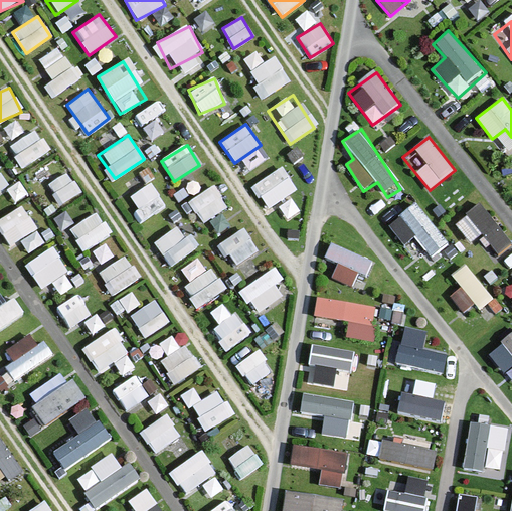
[(251,186),(267,210),(297,190),(282,167),(251,186)]
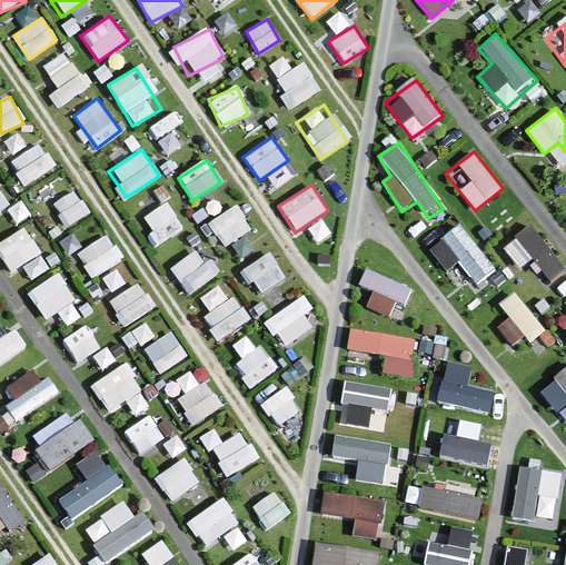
[(158,240),(181,227),(167,202),(144,217),(158,240)]
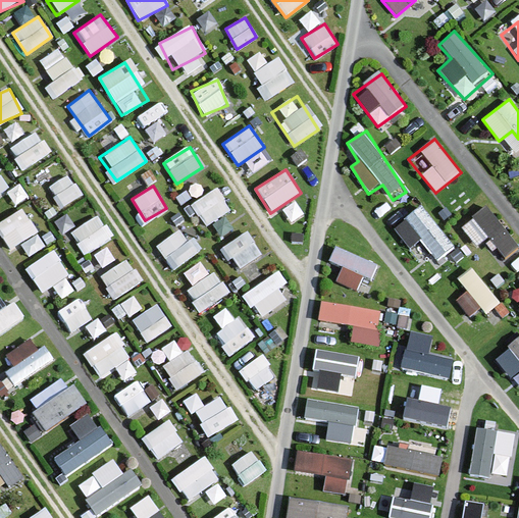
[(205,226),(229,209),(215,188),(190,204),(205,226)]
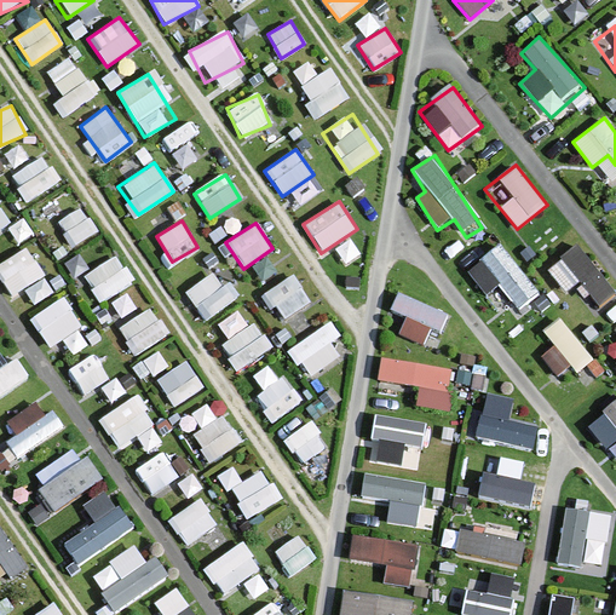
[(498,245),(467,271),(508,317),(539,291),(498,245)]
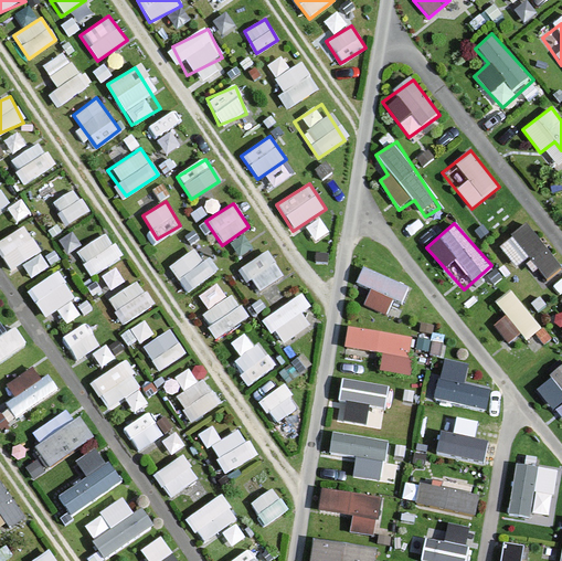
[(542,284),(561,271),(528,224),(498,245),(516,270),(527,262),(542,284)]
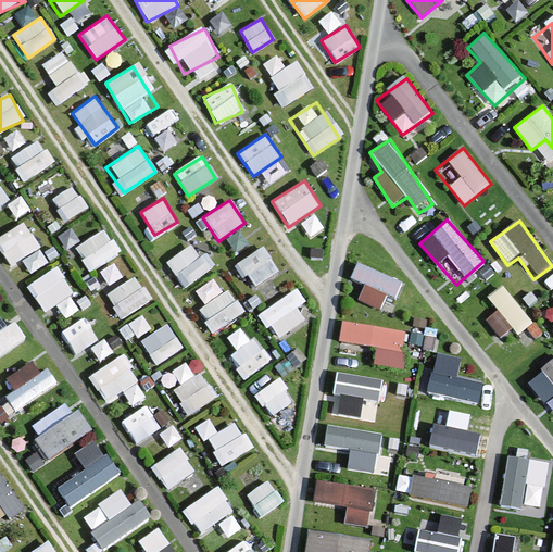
[(22,222),(0,237),(0,251),(11,266),(39,247),(22,222)]
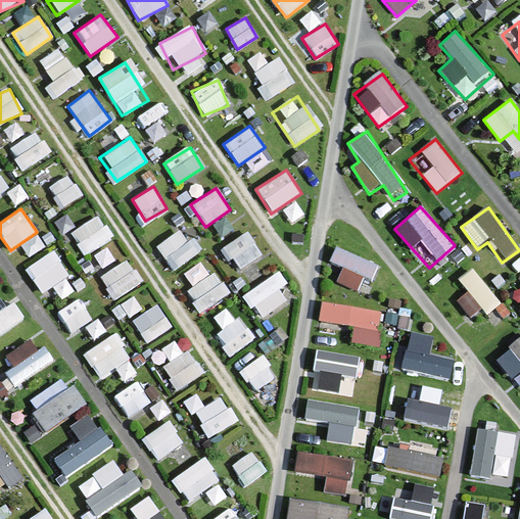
[(83,255),(112,237),(98,215),(68,233),(83,255)]
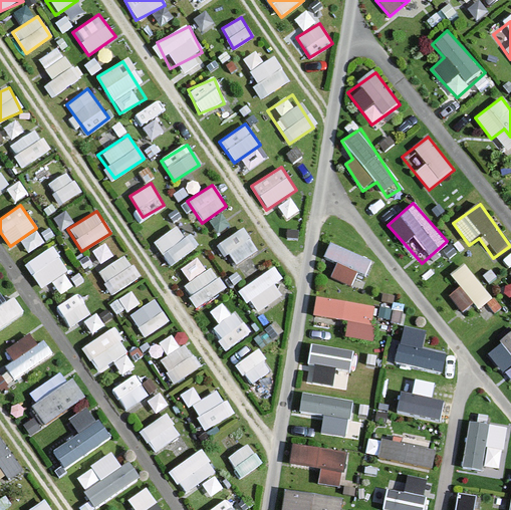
[(168,264),(193,250),(179,226),(154,240),(168,264)]
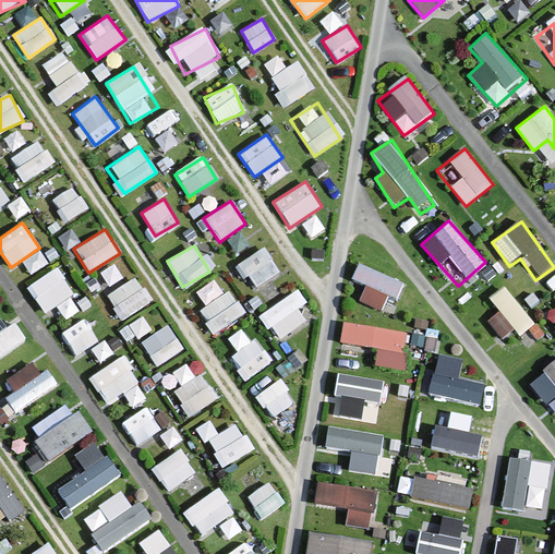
[(264,248),(236,265),(252,291),(280,274),(264,248)]
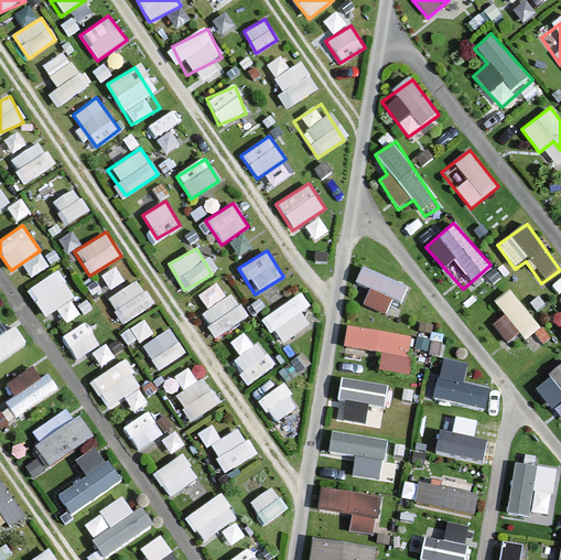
[(369,290),(363,304),(388,315),(402,284),(363,266),(355,283),(369,290)]
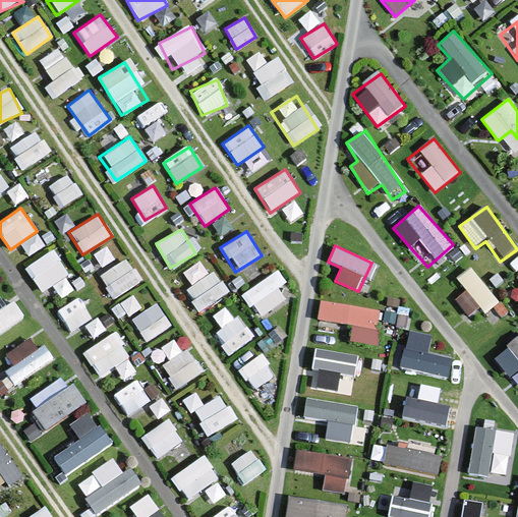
[(36,294),(67,277),(53,250),(21,268),(36,294)]
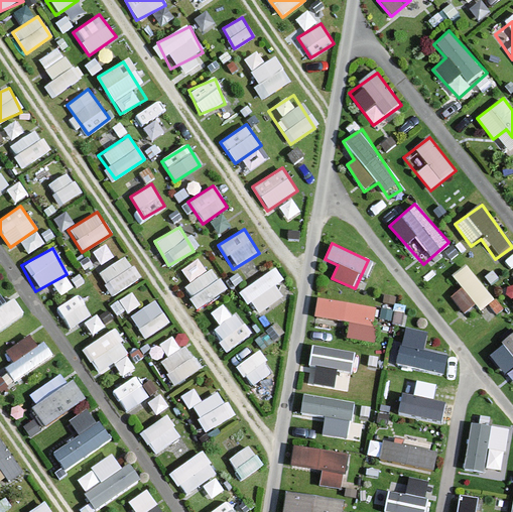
[(127,256),(98,271),(110,294),(139,279),(127,256)]
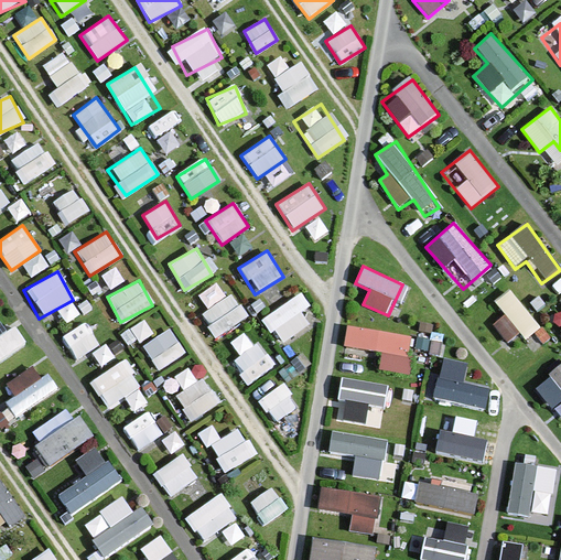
[(510,288),(485,305),(513,343),(537,326),(510,288)]
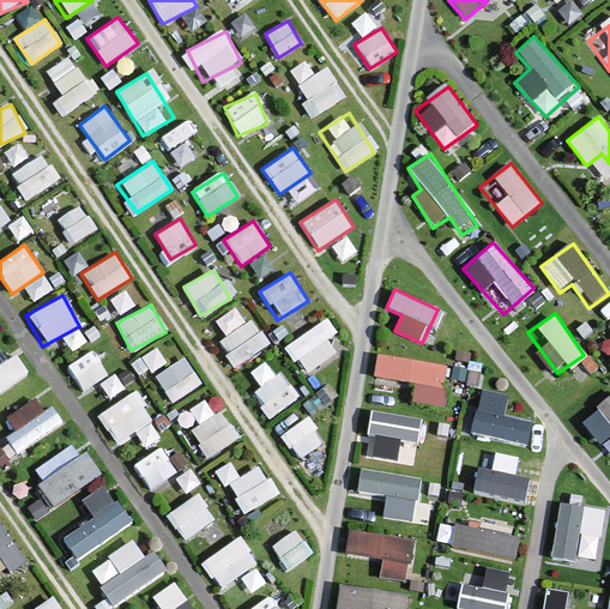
[(284,347),(305,377),(346,347),(326,318),(284,347)]
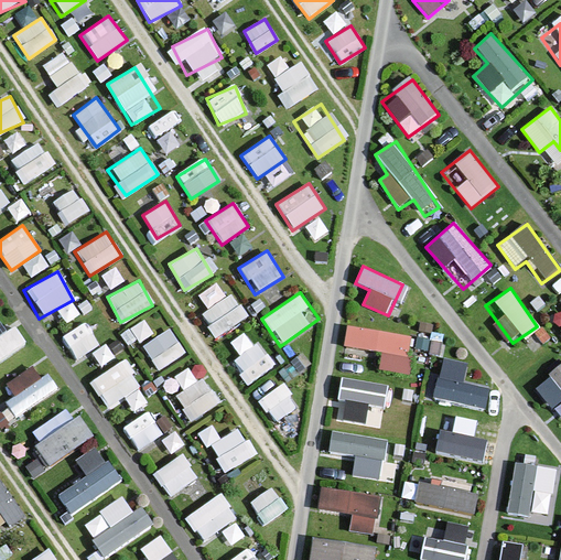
[(211,333),(244,322),(235,297),(202,308),(211,333)]
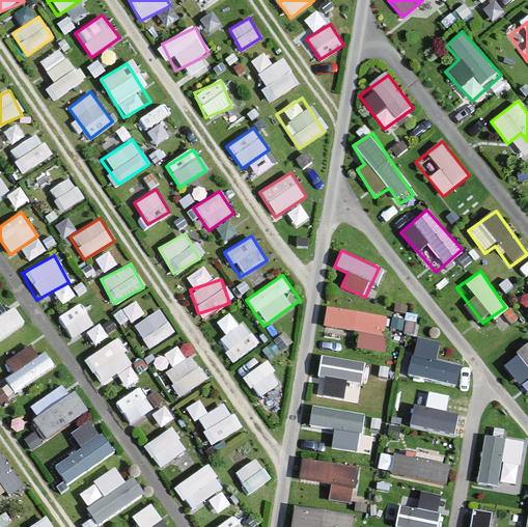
[(0,337),(19,327),(1,297),(0,297),(0,337)]
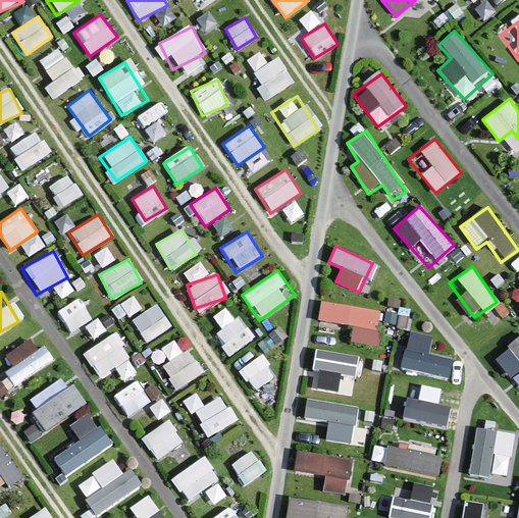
[(78,298),(57,312),(70,332),(91,318),(78,298)]
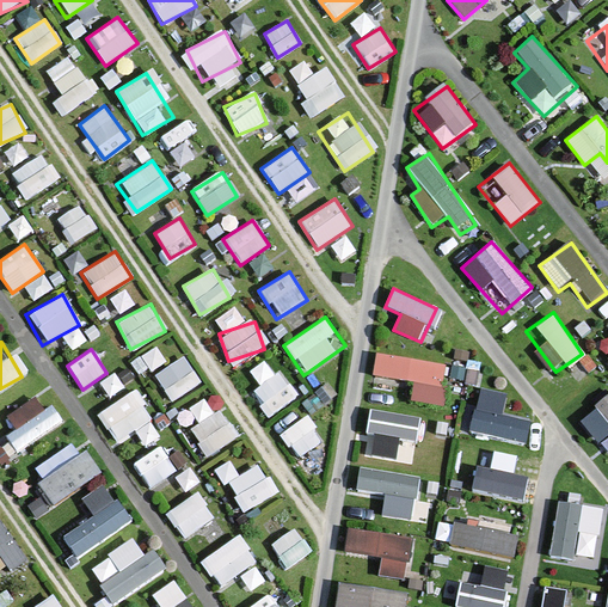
[(375,354),(372,376),(413,384),(411,400),(441,405),(447,365),(375,354)]
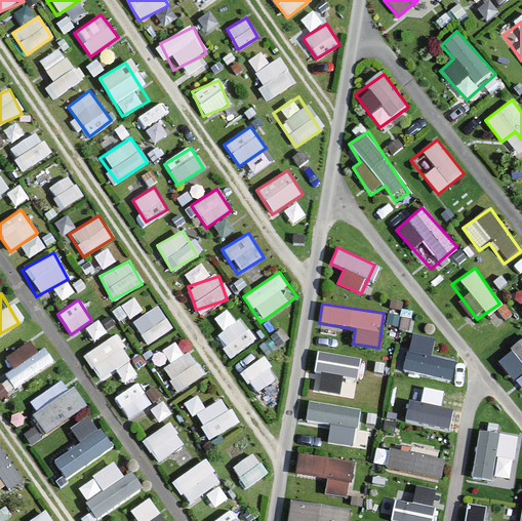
[(131,321),(147,345),(171,328),(156,305),(131,321)]
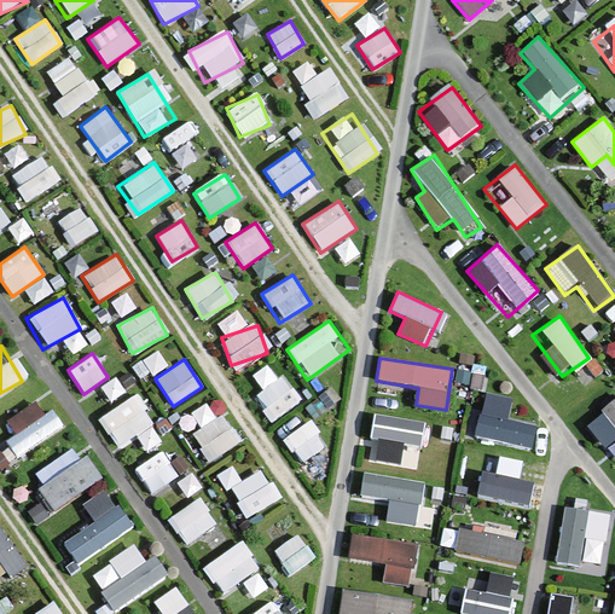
[(274,420),(297,399),(276,376),(254,397),(274,420)]
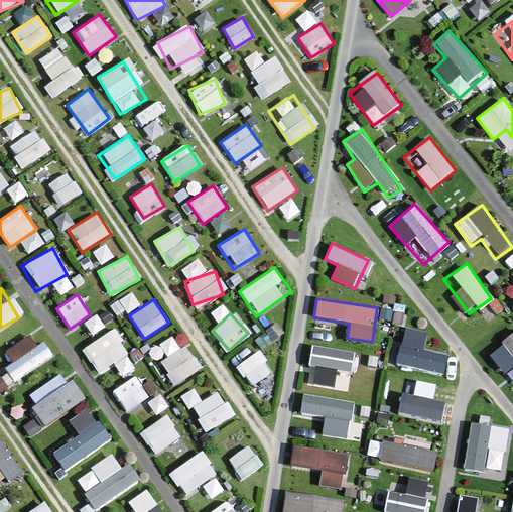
[(398,367),(443,373),(445,353),(426,350),(428,331),(402,328),(398,367)]
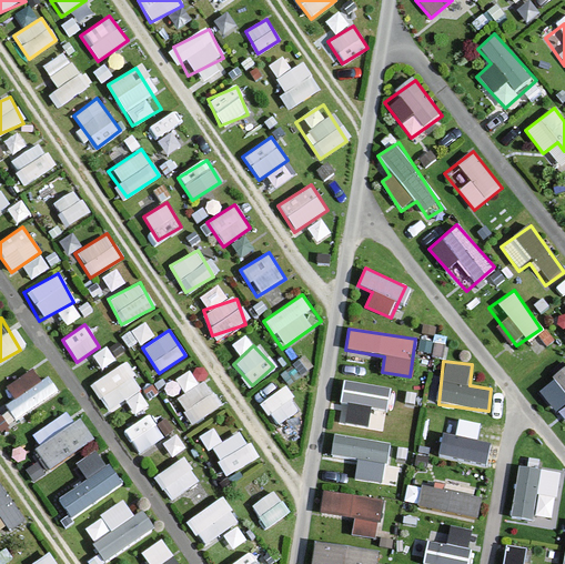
[(90,385),(108,412),(143,388),(125,362),(90,385)]
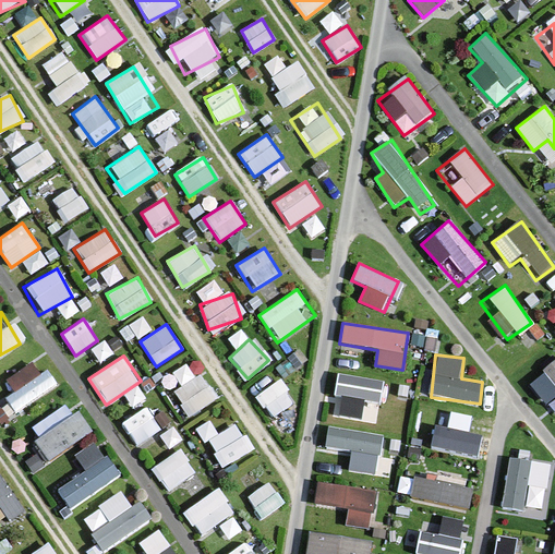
[(0,385),(17,411),(53,387),(36,360),(0,382),(0,385)]
